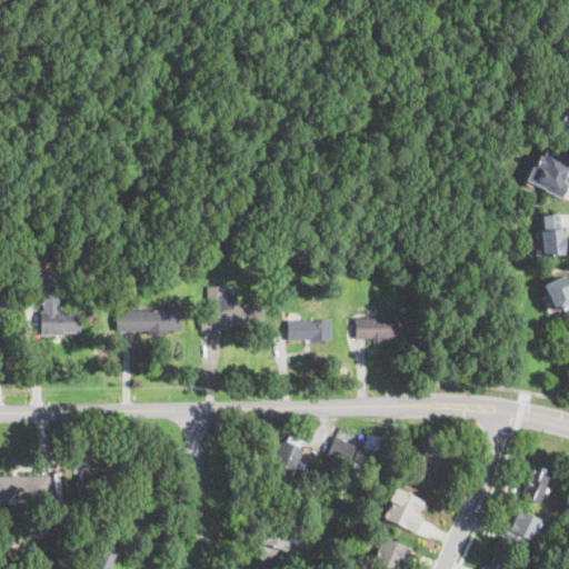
[(568,101),(553,132),(568,139),(568,101)]
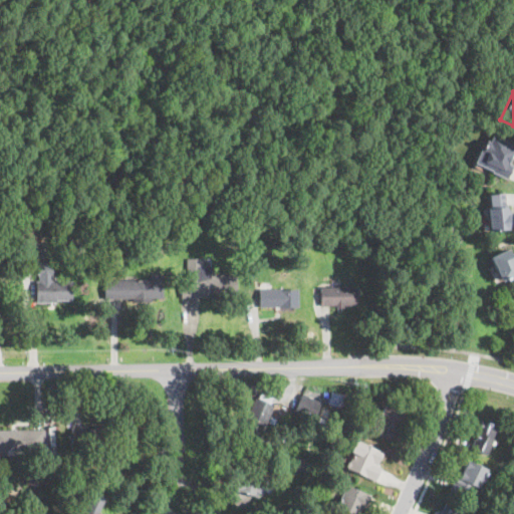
[(513,151),(513,143),(489,131),(474,163),(505,179),(513,161),(510,159),(513,151)]
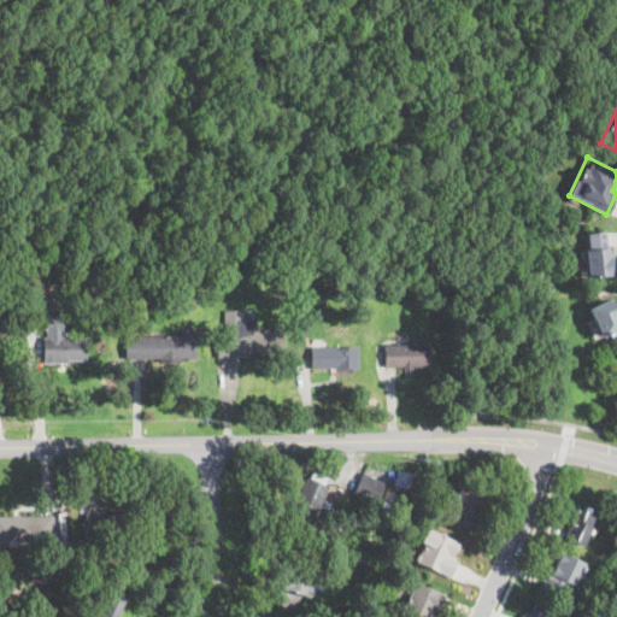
[(583,233),(583,277),(609,277),(609,233),(583,233)]
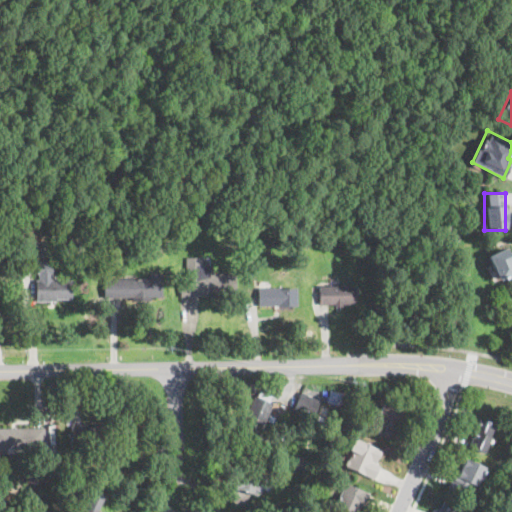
[(511,259),(508,247),(486,254),(495,282),(511,276),(511,259)]
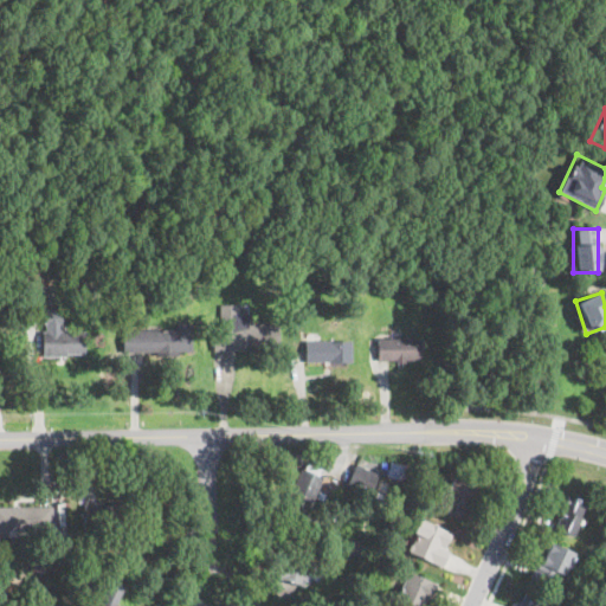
[(249,323),(249,313),(239,313),(239,304),(216,304),(216,349),(277,348),(277,323),(249,323)]
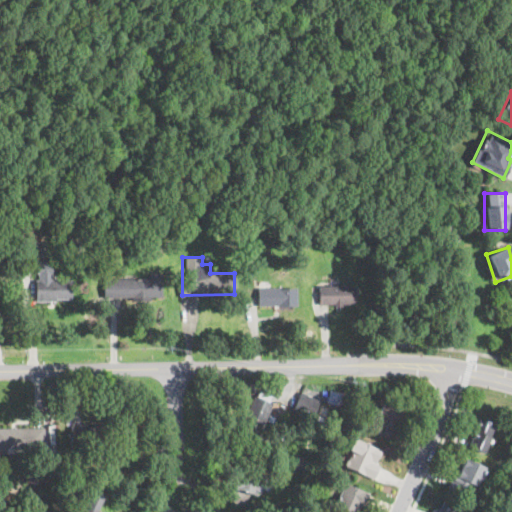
[(71,299),(70,280),(53,280),(53,262),(36,262),(37,300),(71,299)]
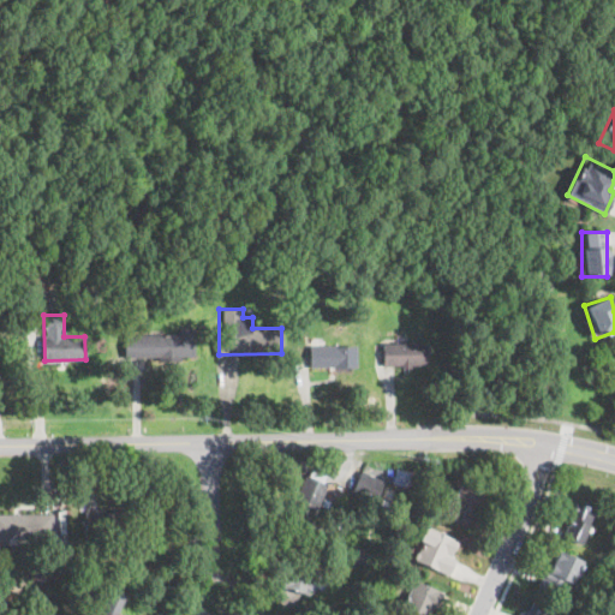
[(124,358),(193,358),(193,330),(124,330),(124,358)]
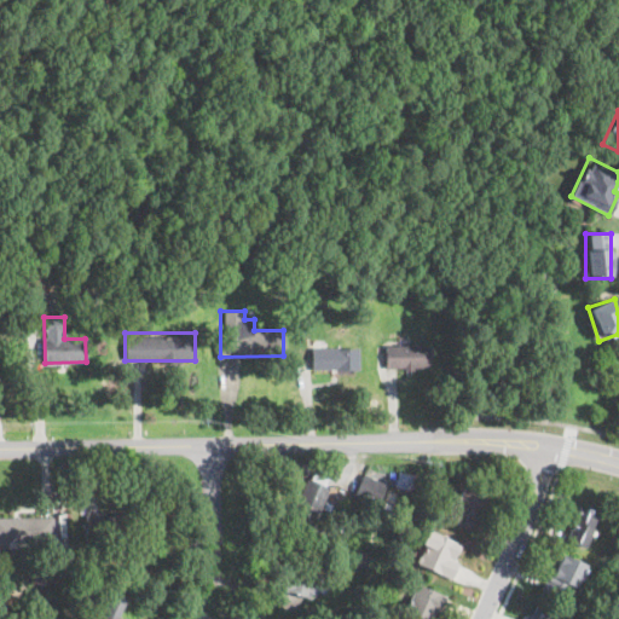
[(427,366),(427,343),(385,343),(385,366),(427,366)]
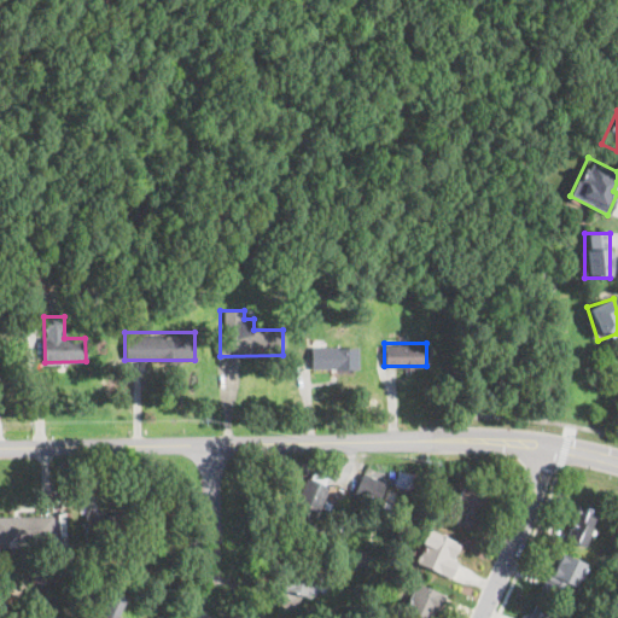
[(357,367),(357,345),(310,345),(310,367),(357,367)]
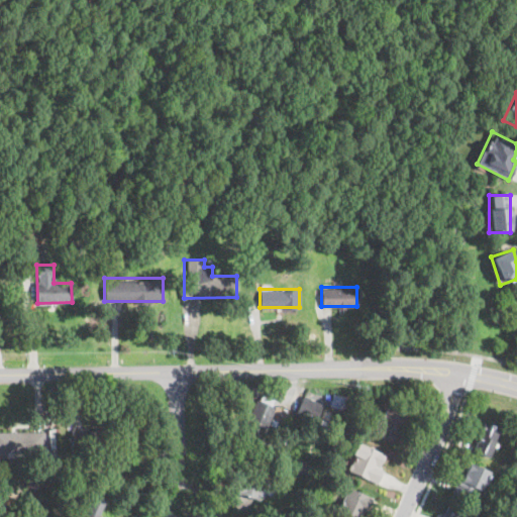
[(296,412),(314,420),(321,405),(304,397),(296,412)]
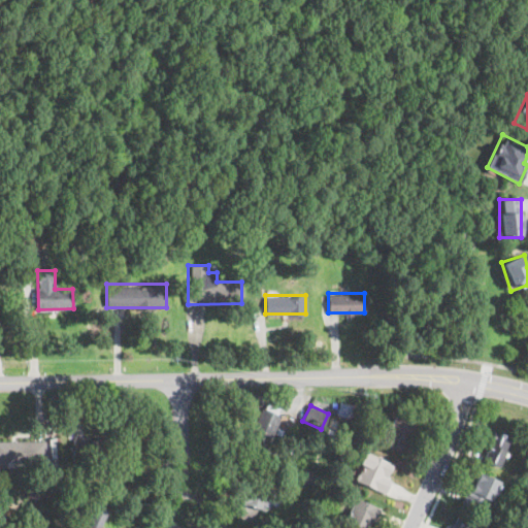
[(282,414),(263,406),(248,442),(266,450),(282,414)]
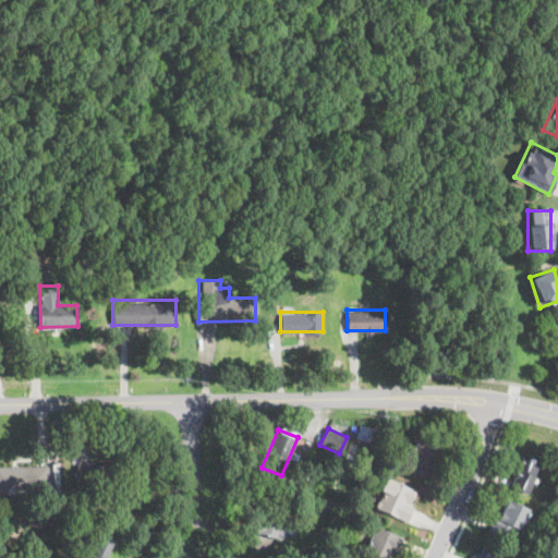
[(403,468),(428,477),(439,450),(414,439),(403,468)]
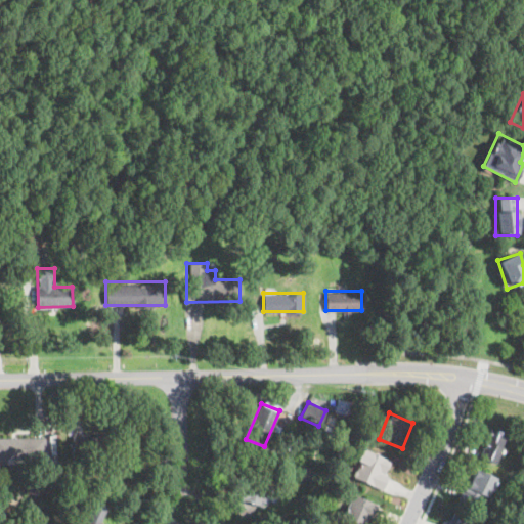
[(506,431),(487,426),(478,457),(496,463),(506,431)]
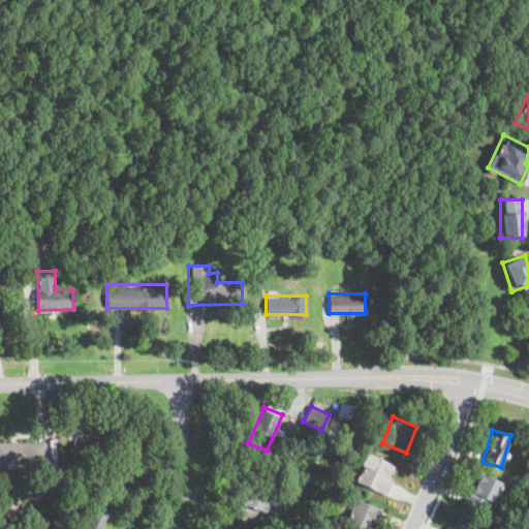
[(72,439),(72,469),(98,469),(98,439),(72,439)]
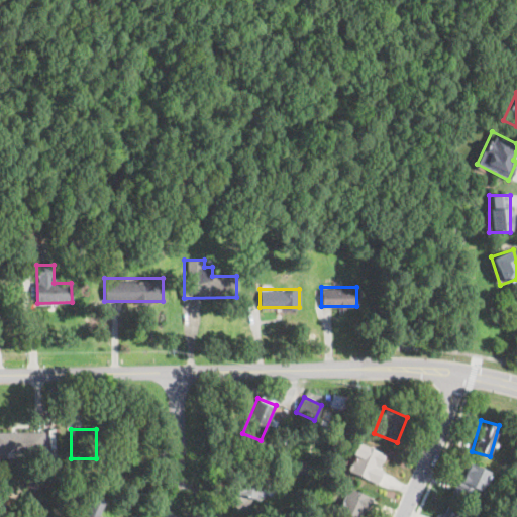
[(0,430),(0,456),(43,456),(43,430),(0,430)]
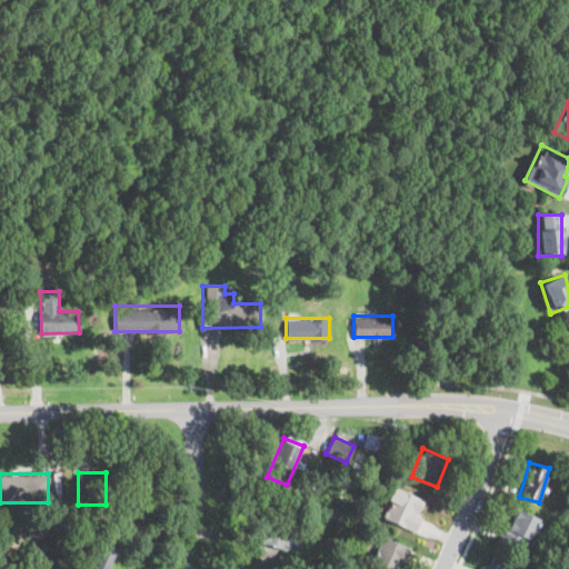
[(426,501),(393,487),(380,518),(412,531),(426,501)]
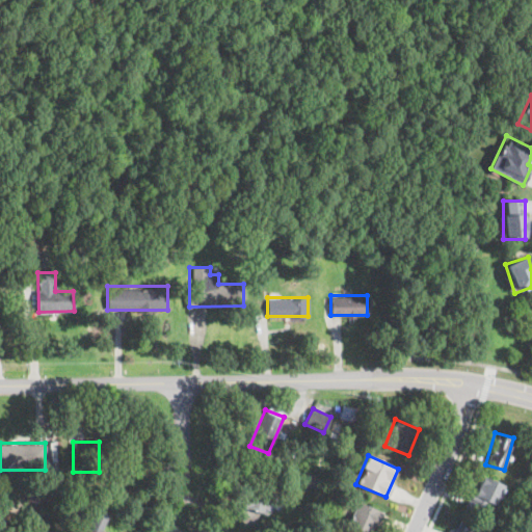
[(468,501),(493,510),(503,484),(478,474),(468,501)]
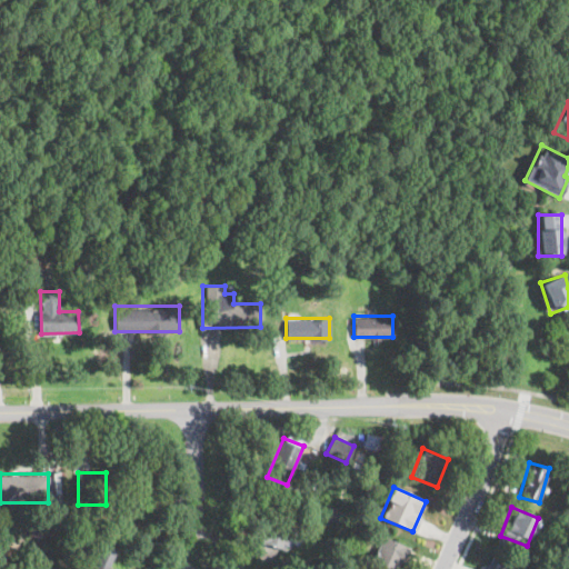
[(296,526),(270,515),(259,540),(286,551),(296,526)]
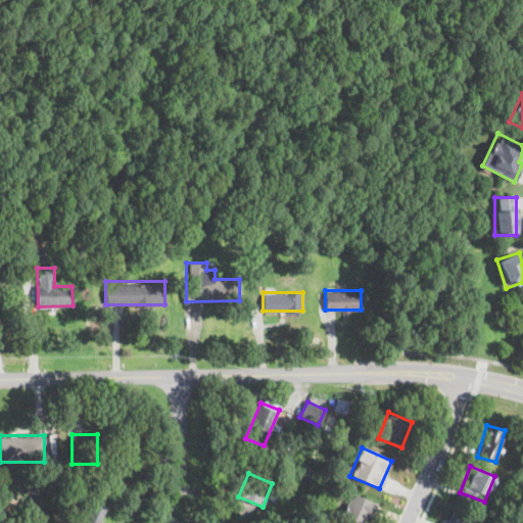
[(345,522),(366,522),(374,503),(350,493),(340,521),(345,522)]
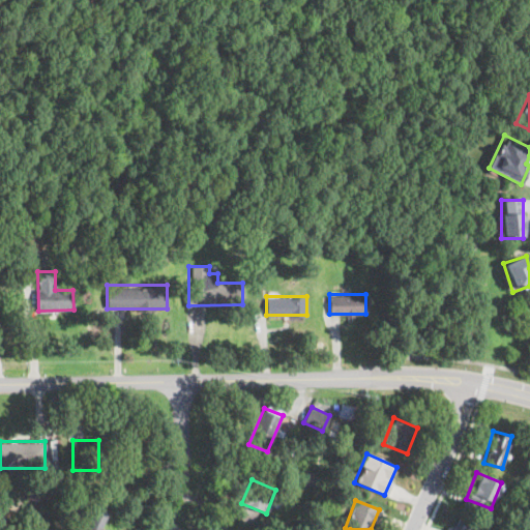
[(99,529),(107,510),(88,504),(78,529),(99,529)]
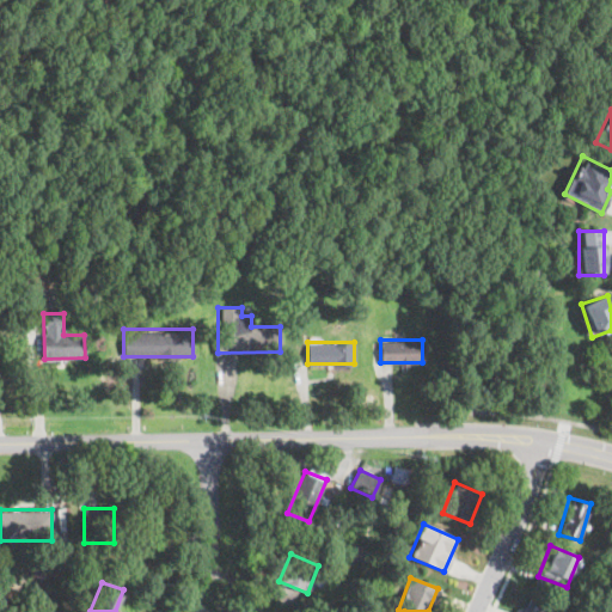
[(552,611),(555,609),(527,597),(520,611),(552,611)]
